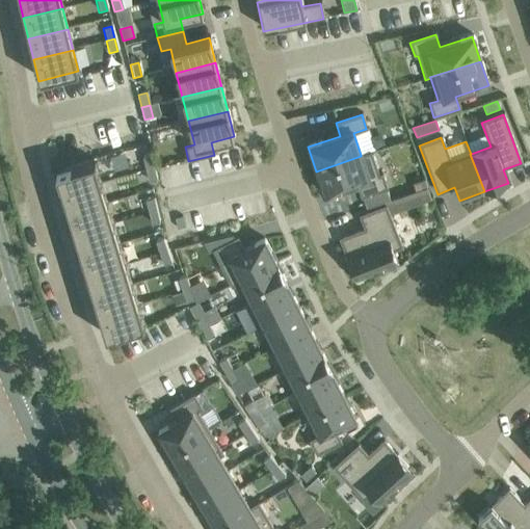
[(361,156),(316,172),(324,196),(356,185),(361,197),(362,197),(366,209),(383,203),(390,201),(386,189),(387,189),(381,175),(378,176),(370,152),(361,155),(361,156)]
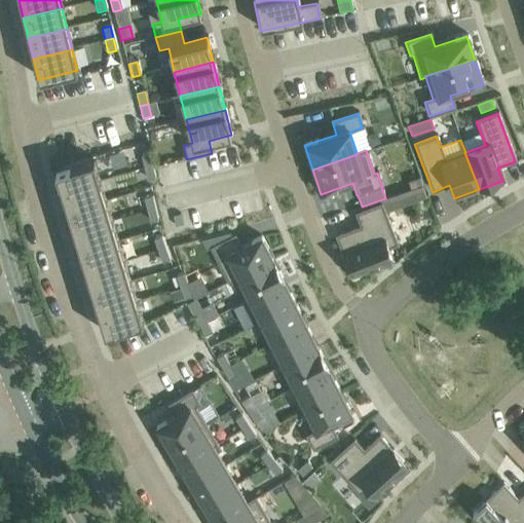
[(148,154),(140,156),(143,169),(151,165),(148,154)]
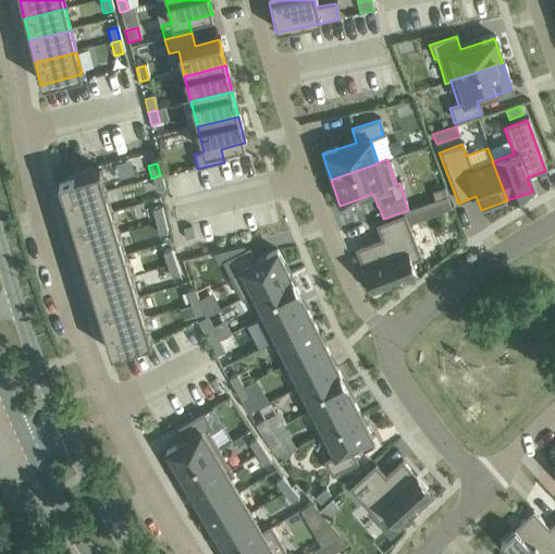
[(98,170),(58,182),(64,204),(105,192),(98,170)]
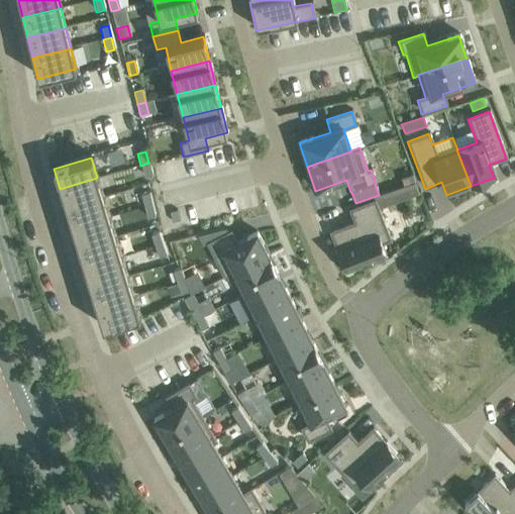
[(148,163),(140,166),(143,177),(151,175),(148,163)]
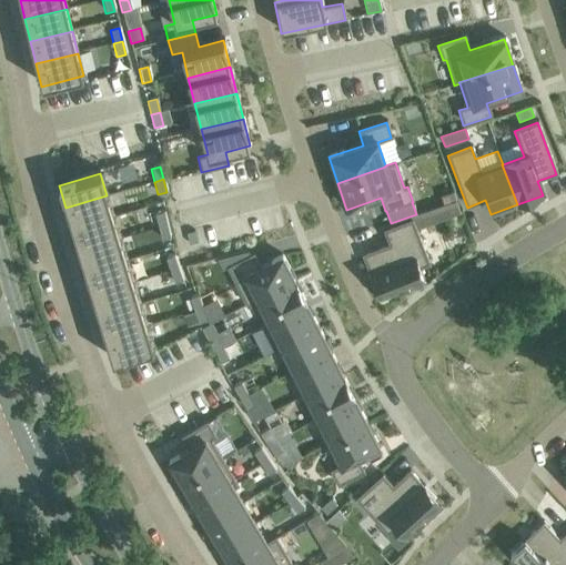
[(453,192),(440,197),(443,205),(455,201),(453,192)]
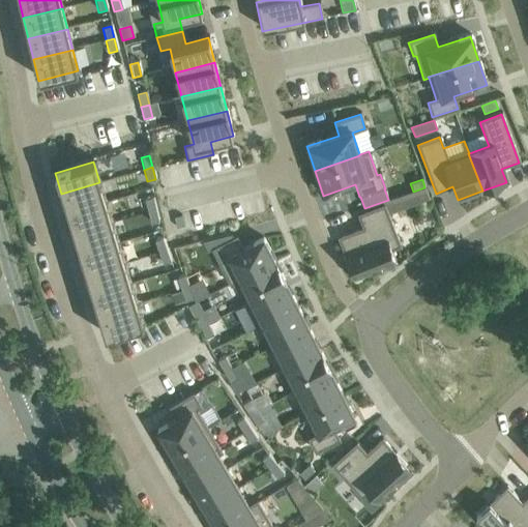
[(99,182),(61,194),(67,214),(106,202),(99,182)]
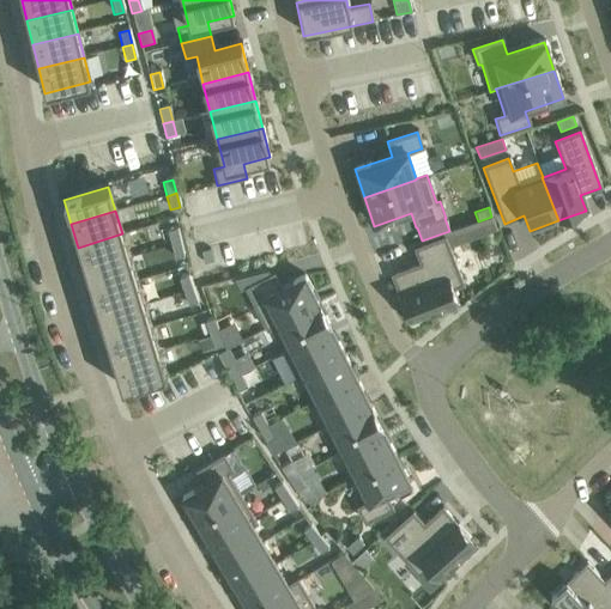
[(478,221),(476,223),(481,236),(496,230),(491,217),(478,221)]
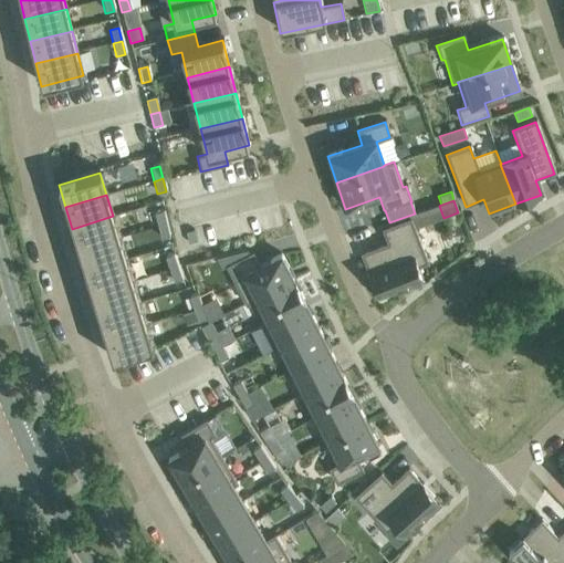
[(163,211),(154,214),(157,227),(166,225),(163,211)]
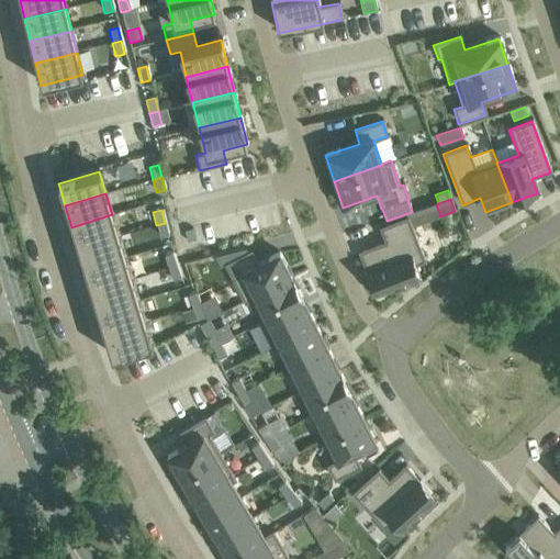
[(112,214),(71,227),(78,248),(119,236),(112,214)]
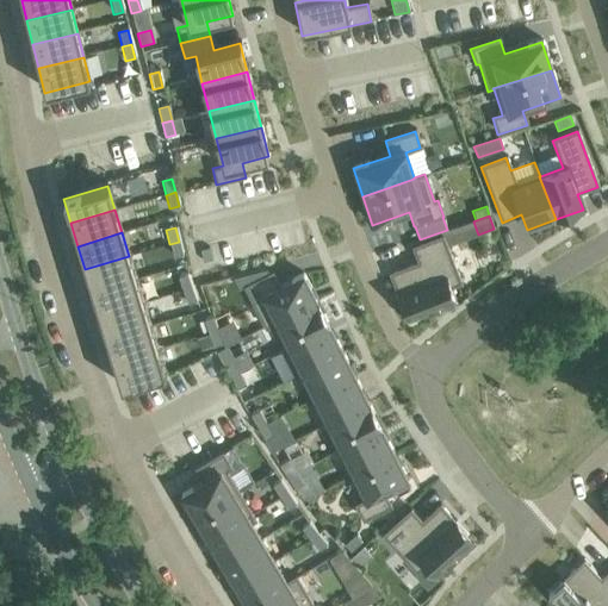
[(419,263),(389,274),(407,320),(454,301),(450,288),(460,283),(441,237),(413,248),(419,263)]
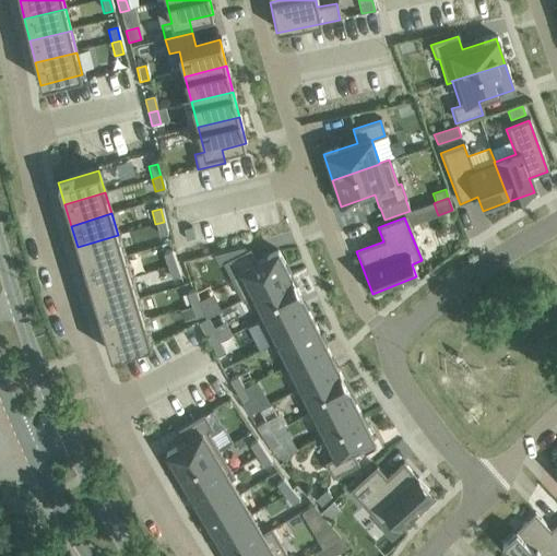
[(164,222),(155,224),(158,237),(167,235),(164,222)]
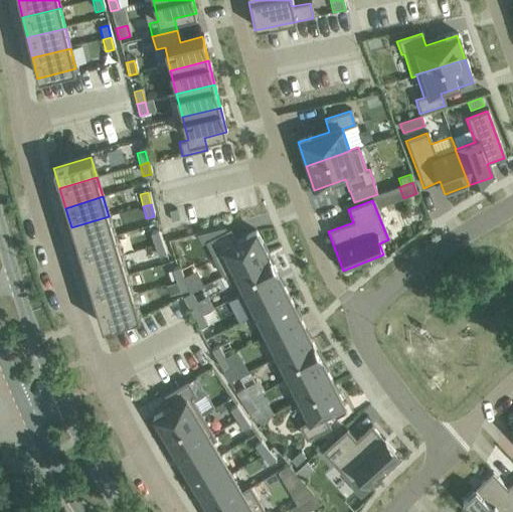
[(109,216),(71,227),(77,247),(115,236),(109,216)]
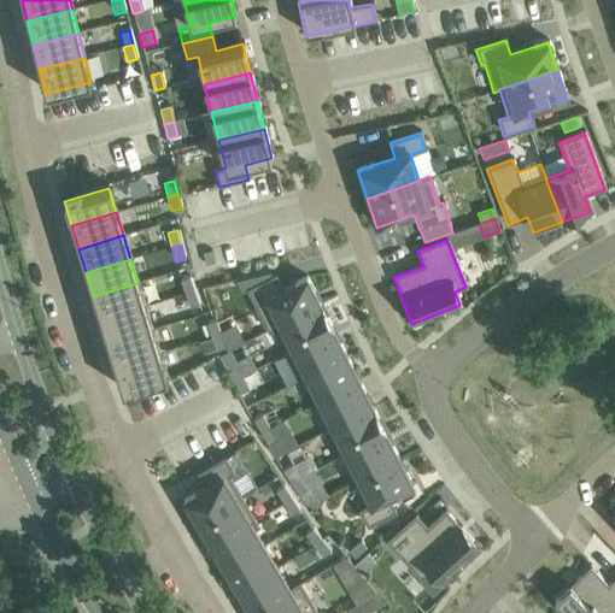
[(275,277),(247,290),(268,332),(273,330),(273,329),(320,305),(305,278),(281,290),(275,277)]
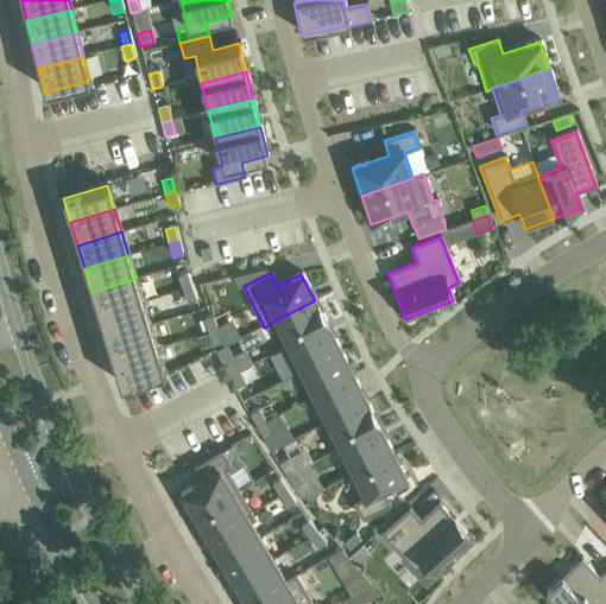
[(185,274),(176,277),(181,291),(190,287),(185,274)]
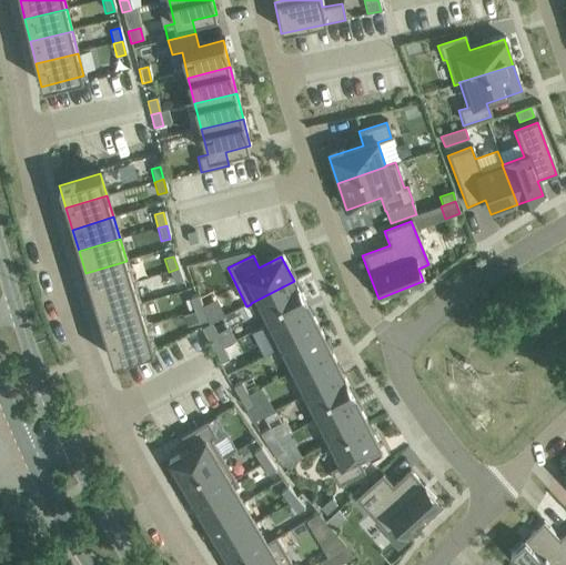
[(127,261),(86,273),(92,295),(133,283),(127,261)]
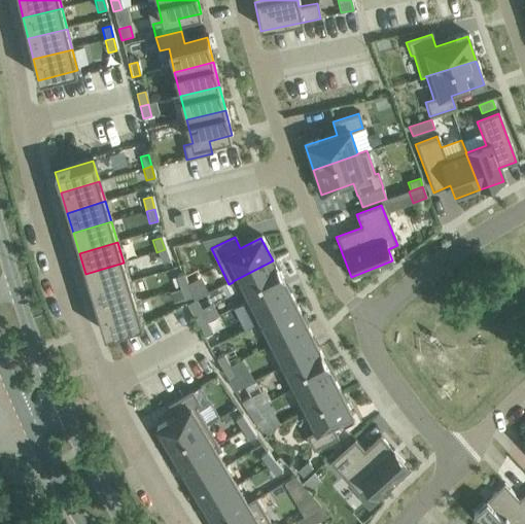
[(165,249),(156,252),(162,264),(169,262),(165,249)]
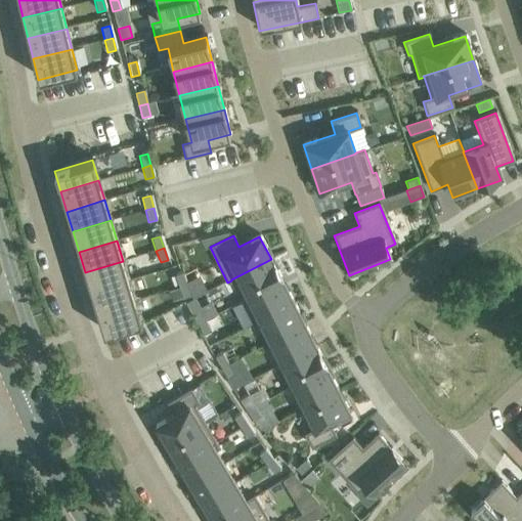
[(271,259),(231,279),(231,280),(243,301),(283,281),(271,259)]
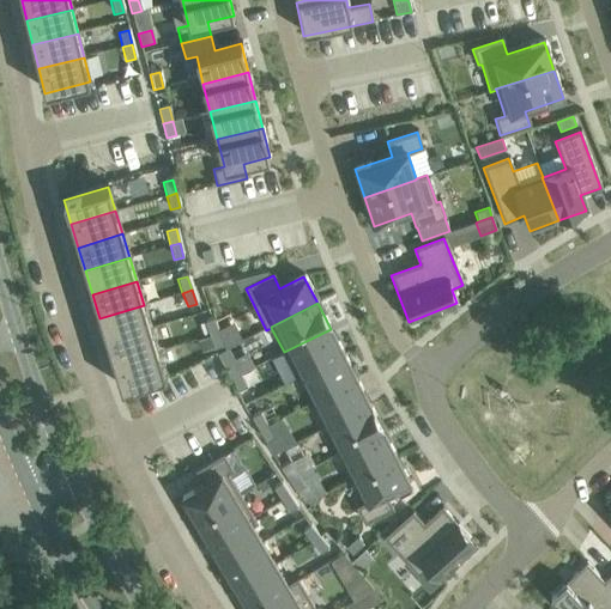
[(144,305),(100,318),(107,342),(152,328),(144,305)]
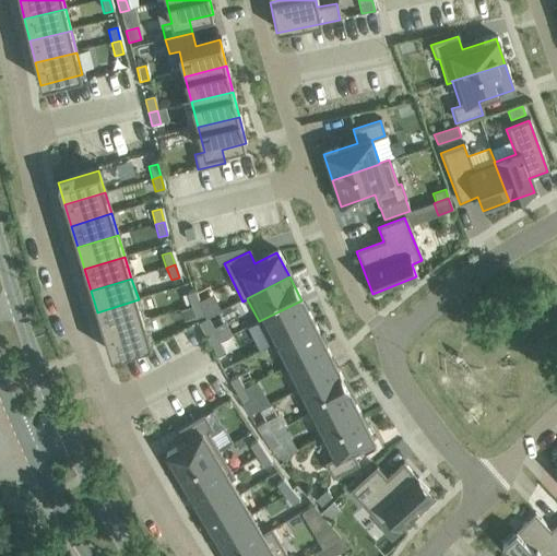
[(194,292),(186,294),(190,307),(199,304),(194,292)]
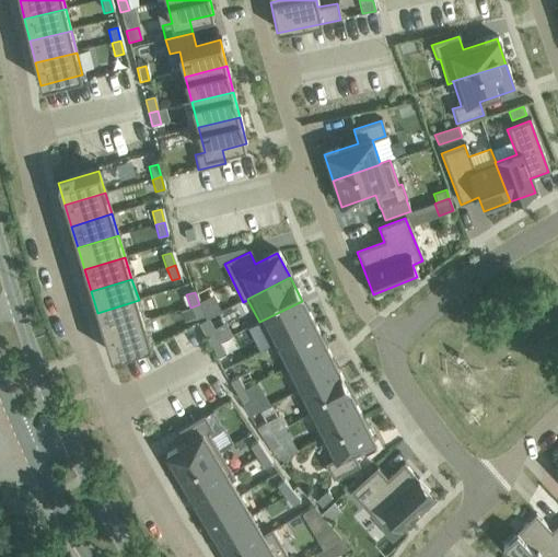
[(139,300),(97,313),(104,335),(146,322),(139,300)]
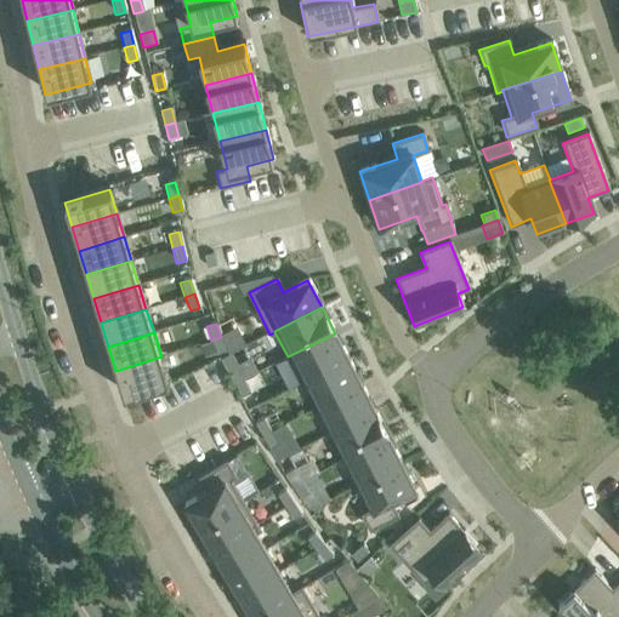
[(335,333),(288,356),(301,384),(306,381),(347,359),(335,333)]
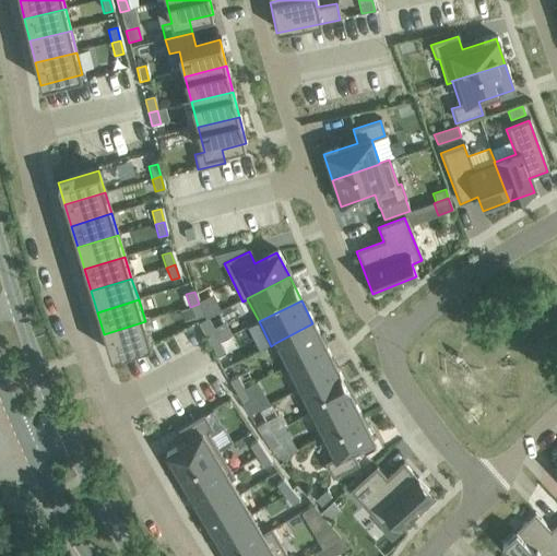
[(199,304),(190,307),(196,319),(203,316),(199,304)]
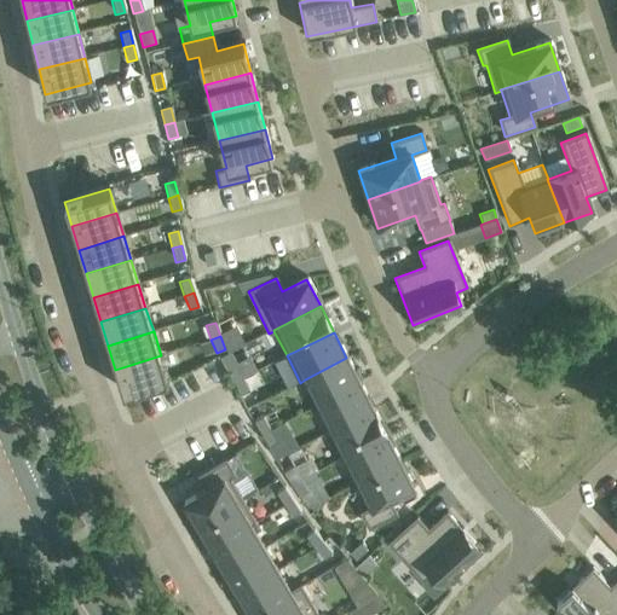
[(161,355),(115,370),(122,393),(168,379),(161,355)]
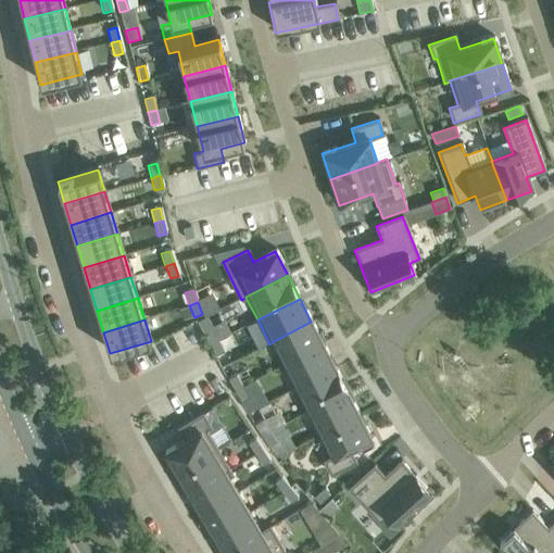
[(286,364),(323,344),(311,322),(274,341),(286,364)]
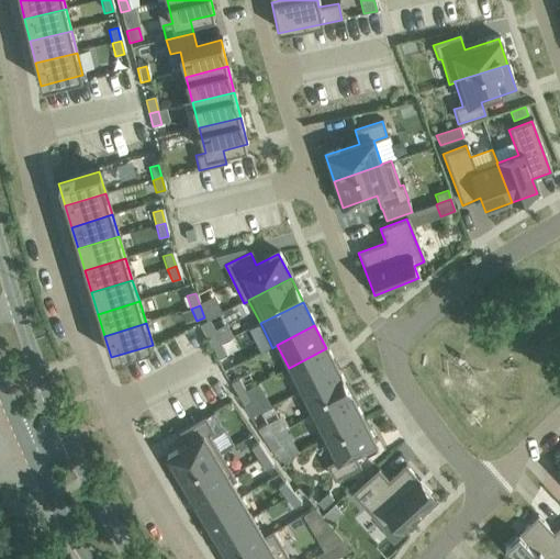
[(213,332),(205,336),(212,348),(220,344),(213,332)]
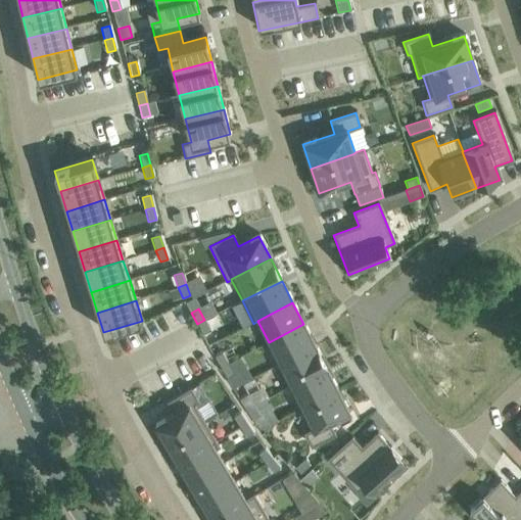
[(204,320),(197,324),(202,335),(210,331),(204,320)]
